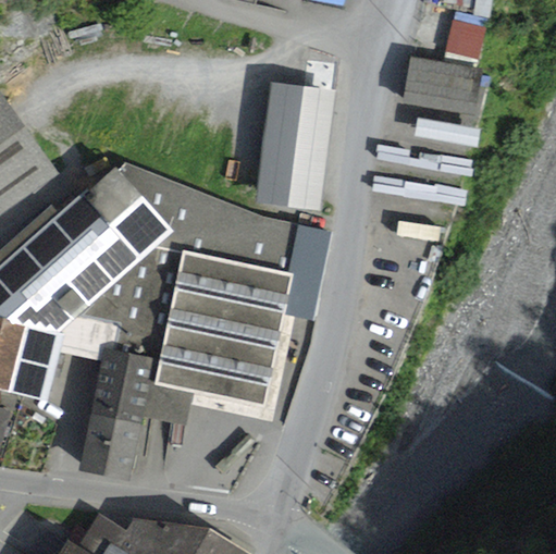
[(484,66),(409,56),(403,103),(477,114),(484,66)]
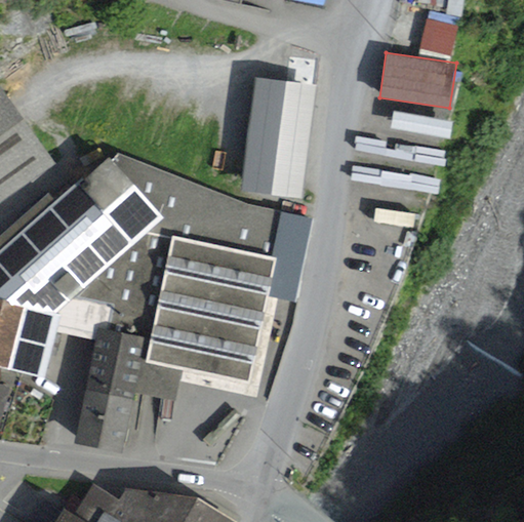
[(315,84),(253,77),(240,191),(301,198),(315,84)]
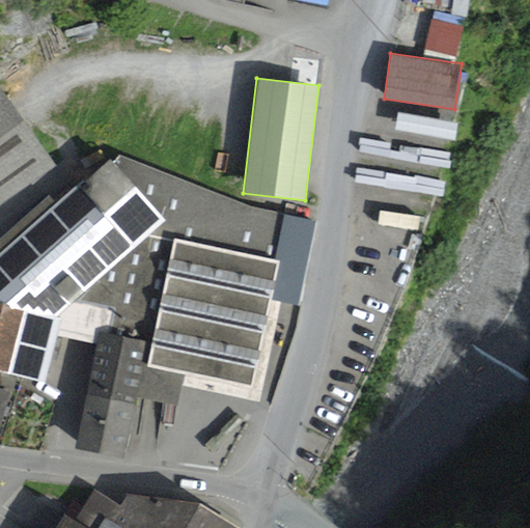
[(0,202),(55,164),(0,85),(0,202)]
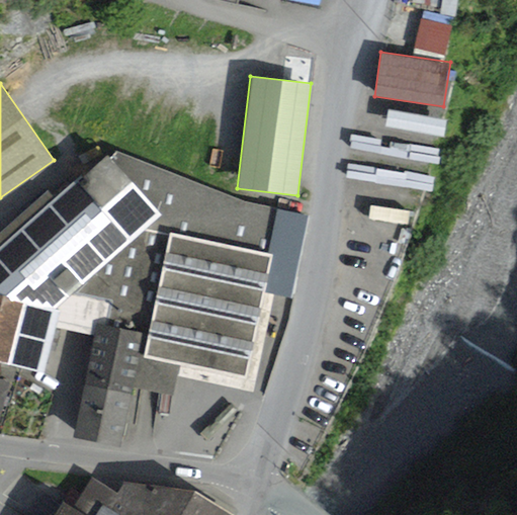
[(114,149),(111,158),(162,215),(146,230),(168,233),(143,358),(179,366),(178,374),(252,391),(275,290),(294,294),(300,262),(273,256),(280,207),(242,199),(114,149)]
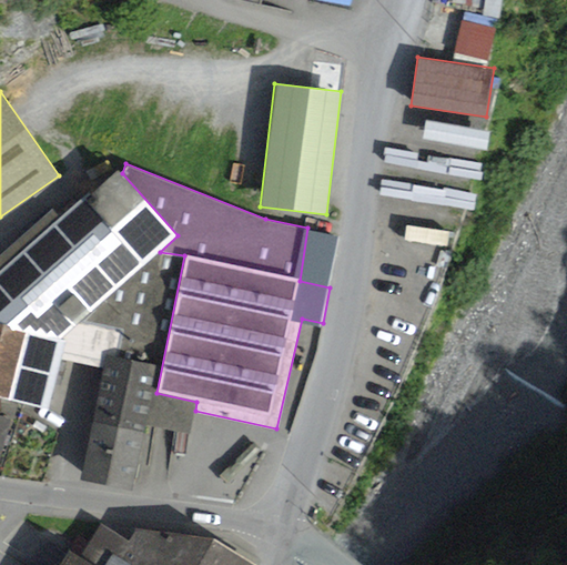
[(60,357),(64,335),(160,252),(178,235),(122,173),(118,169),(88,195),(85,193),(59,215),(51,207),(0,252),(0,395),(48,407),(60,357)]
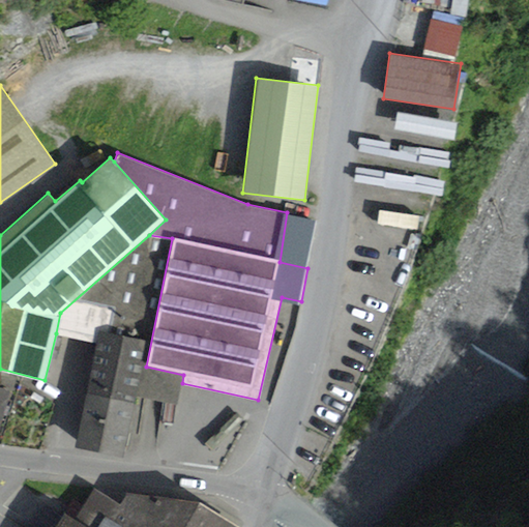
[(381,196),(380,211),(418,215),(420,200),(381,196)]
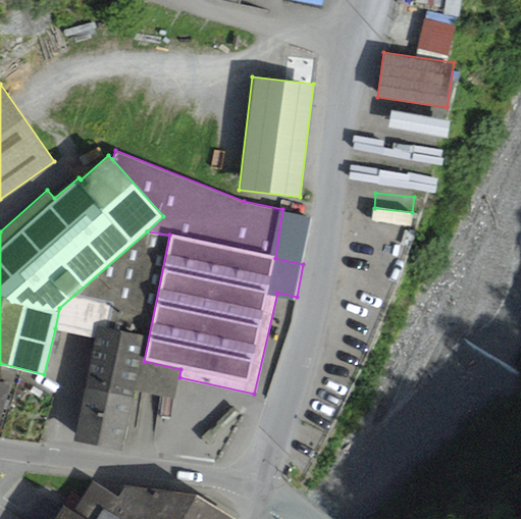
[(93,336),(72,440),(121,449),(135,390),(175,398),(179,377),(180,369),(144,361),(169,235),(147,231),(59,308),(55,328),(93,336)]
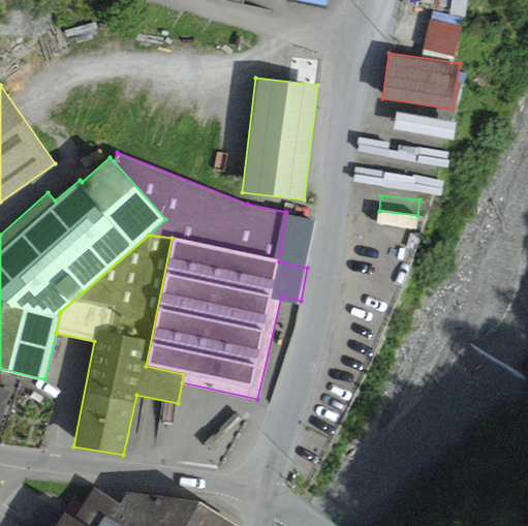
[(0,421),(9,390),(0,385),(0,421)]
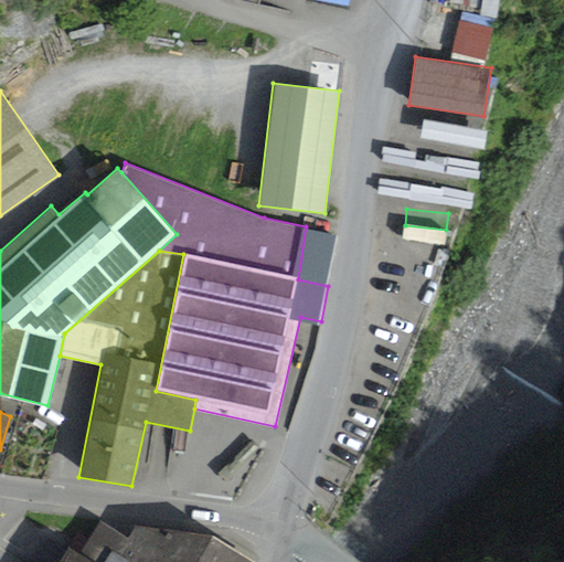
[(256,561),(212,534),(135,523),(128,537),(100,519),(78,553),(68,548),(59,561),(256,561)]
